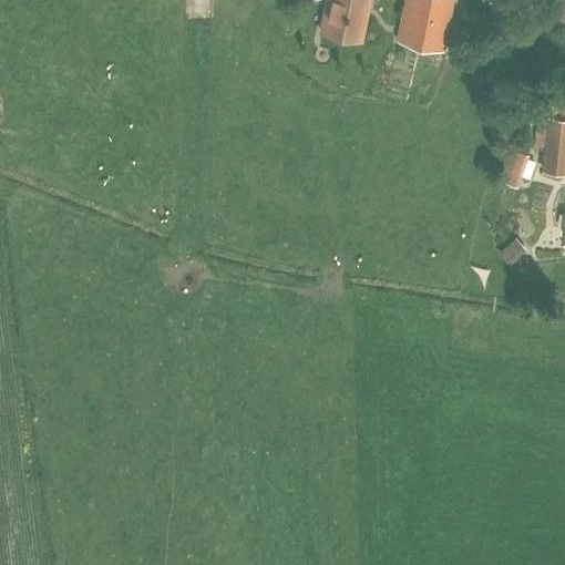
[(326,0),(319,34),(359,42),(367,0),(326,0)]
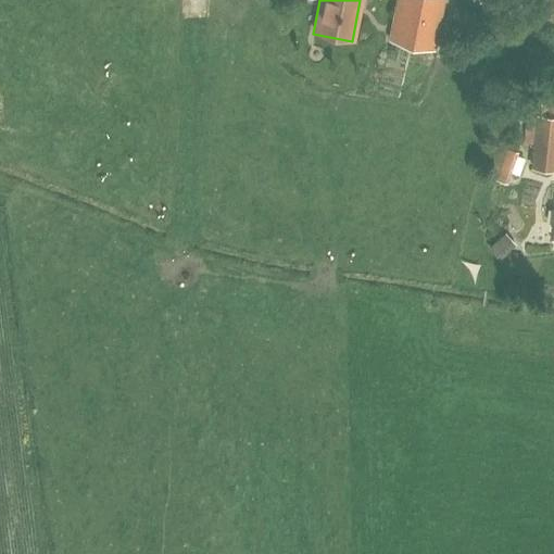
[(432,52),(442,0),(397,0),(388,43),(432,52)]
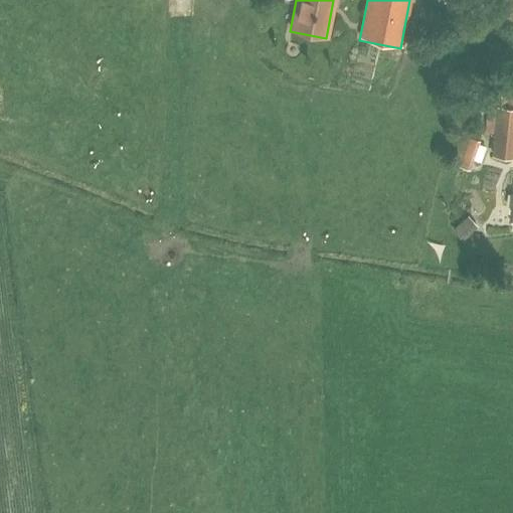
[(512,159),(512,111),(496,110),(492,158),(512,159)]
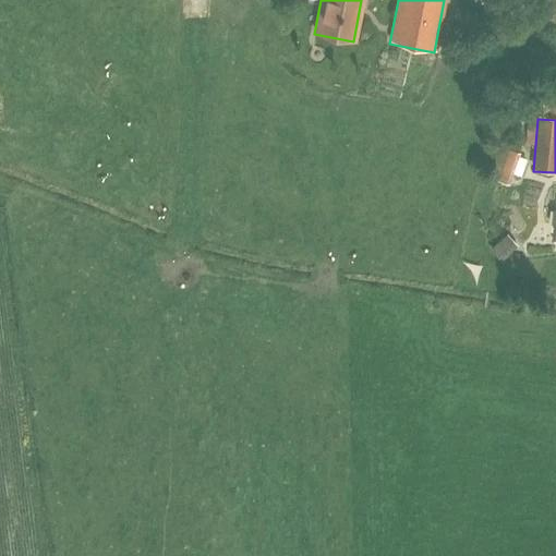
[(507,149),(506,154),(496,182),(508,186),(515,169),(521,170),(524,161),(517,158),(519,154),(507,149)]
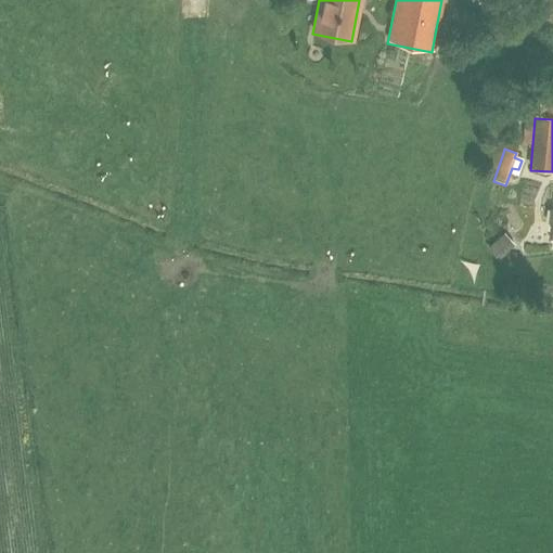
[(503,233),(486,249),(497,261),(514,245),(503,233)]
